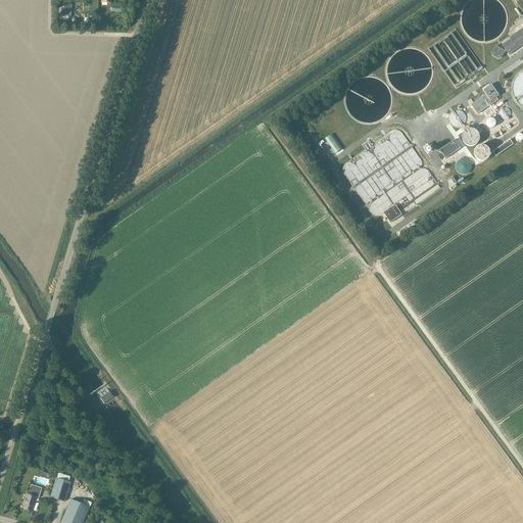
[(496,46),(491,52),(493,56),(497,59),(502,58),(504,53),(507,51),(509,55),(522,45),(522,28),(509,38),(510,40),(502,45),(505,49),(504,50),(496,46)]
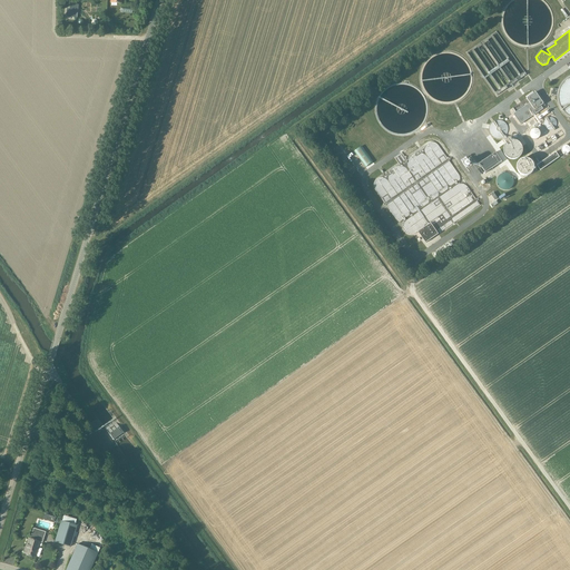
[(561,66),(554,69),(559,77),(566,72),(561,66)]
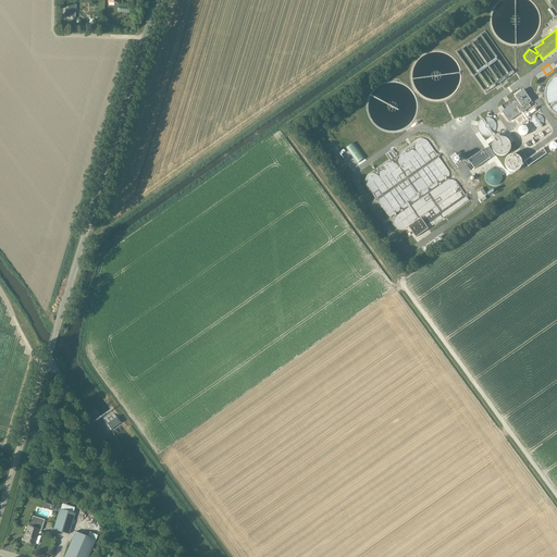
[(545,99),(547,104),(549,108),(553,112),(556,114),(556,74),(555,76),(551,79),(547,84),(545,88),(545,94),(545,99)]
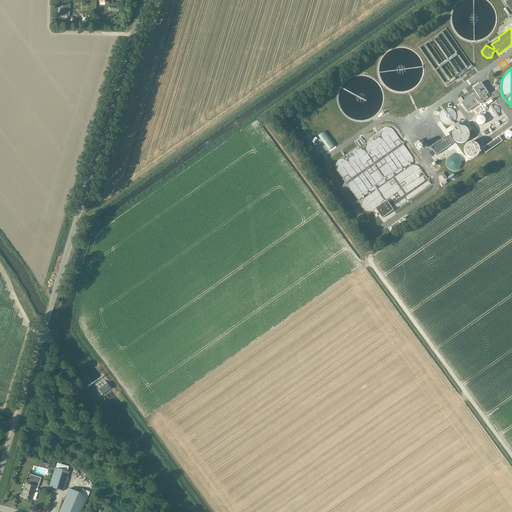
[(486,95),(488,94),(481,83),(473,89),(476,92),(464,101),(461,97),(458,99),(468,112),(488,98),(486,95)]
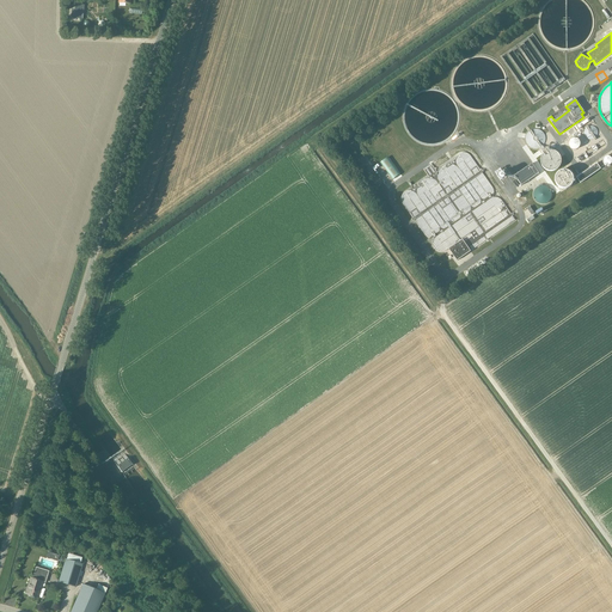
[(587,139),(591,140),(593,140),(595,139),(597,136),(598,134),(598,132),(597,129),(595,127),(592,126),(589,126),(587,127),(585,129),(583,132),(585,135),(586,138),(587,139)]
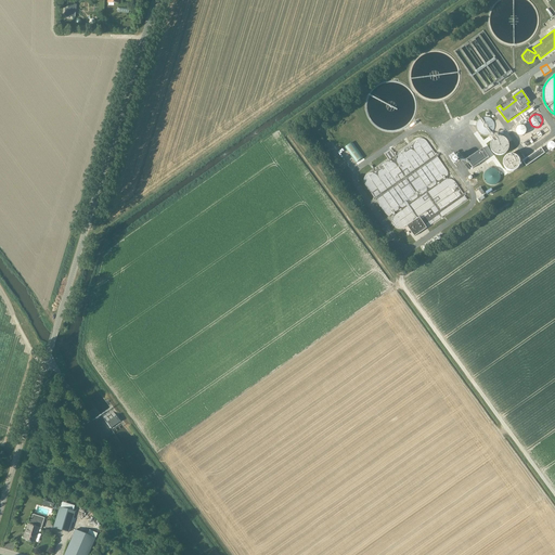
[(482,134),(486,136),(489,134),(492,133),(494,130),(494,127),(494,124),(493,121),(491,119),(489,117),(486,117),(482,118),(480,119),(478,123),(477,125),(477,128),(478,131),(480,133),(482,134)]
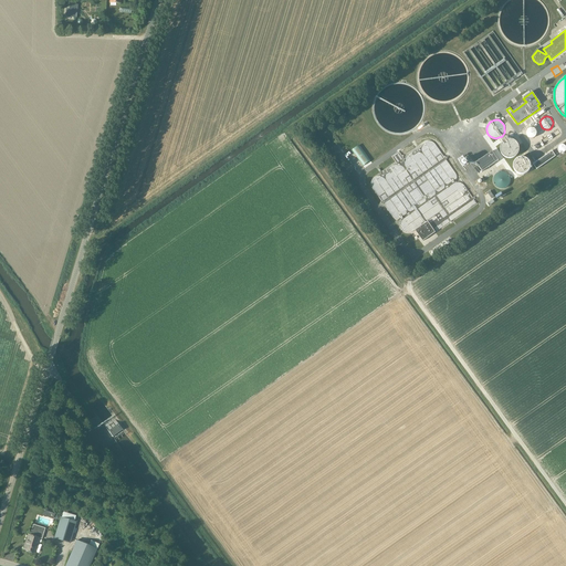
[(533,139),(535,138),(536,136),(537,134),(536,132),(535,130),(533,129),(530,129),(527,130),(526,133),(526,135),(526,137),(528,139),(531,139),(533,139)]
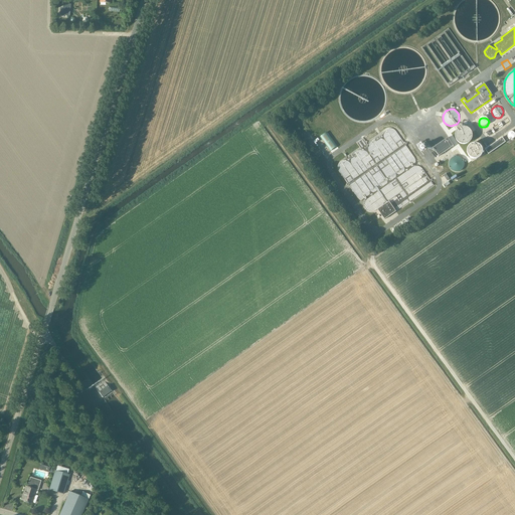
[(457,141),(459,143),(462,145),(465,145),(468,144),(470,142),(472,140),(473,137),(473,134),(471,132),(470,130),(467,128),(464,128),(462,128),(459,130),(457,132),(456,135),(456,138),(457,141)]
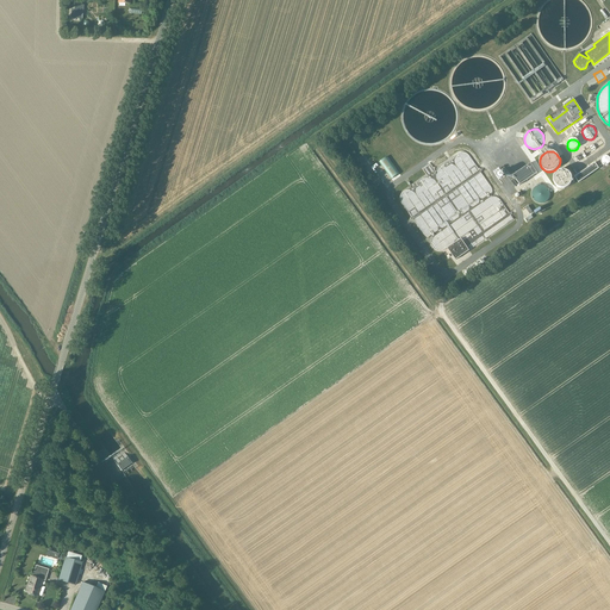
[(443,251),(447,248),(461,238),(470,250),(514,219),(500,200),(498,198),(495,197),(491,197),(492,193),(492,190),(468,155),(466,154),(464,153),(460,153),(458,154),(455,155),(454,157),(453,160),(453,162),(454,165),(450,163),(447,163),(443,165),(440,166),(437,169),(436,173),(435,176),(436,179),(435,179),(431,178),(428,178),(423,178),(421,180),(418,181),(416,185),(415,187),(415,191),(414,192),(411,190),(408,190),(405,191),(402,192),(400,194),(399,197),(399,199),(400,201),(423,235),(425,237),(429,238),(433,238),(430,241),(430,244),(431,247),(434,250),(436,251),(439,251),(441,251),(443,251)]
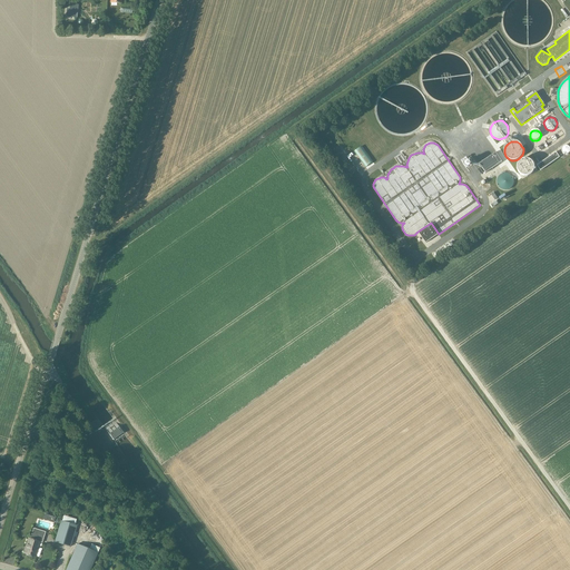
[(556,151),(540,164),(543,169),(560,157),(556,151)]
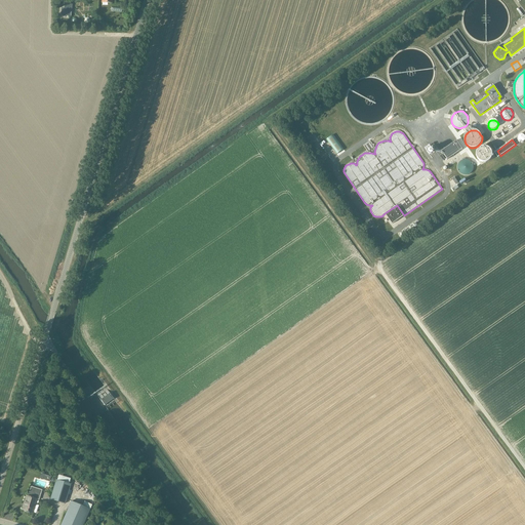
[(456,140),(441,151),(447,159),(462,149),(456,140)]
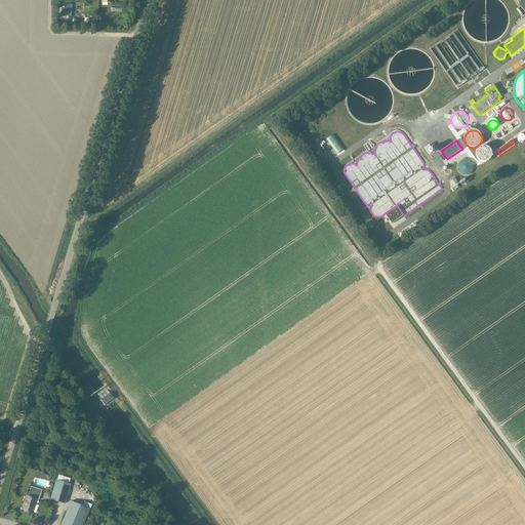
[(483,163),(486,163),(488,162),(490,160),(492,157),(492,154),(491,152),(490,149),(488,148),(485,147),(482,147),(480,148),(478,150),(476,152),(476,155),(477,158),(478,160),(480,162),(483,163)]
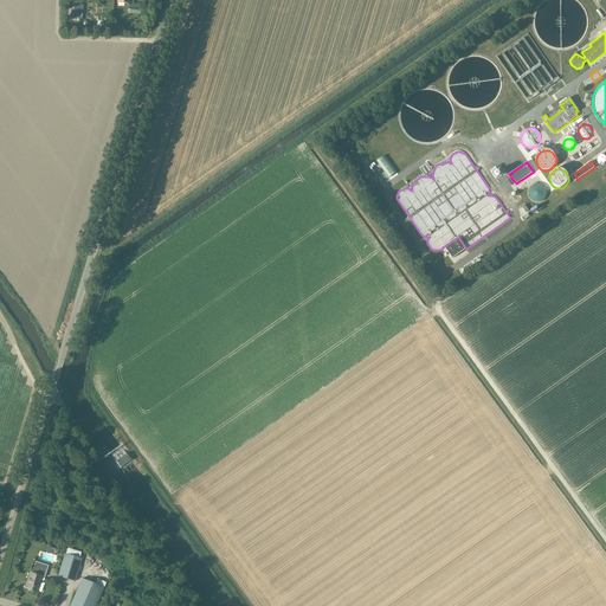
[(546,189),(545,188),(545,187),(543,187),(543,186),(542,186),(541,186),(541,185),(540,185),(539,185),(537,185),(536,185),(535,185),(534,185),(533,185),(533,186),(532,186),(530,187),(529,188),(529,189),(529,191),(528,191),(528,192),(528,193),(528,194),(528,195),(529,197),(529,198),(530,199),(532,200),(533,200),(534,201),(535,201),(536,201),(539,201),(540,201),(541,201),(542,200),(543,199),(545,199),(545,198),(545,197),(546,197),(546,195),(546,194),(546,193),(546,192),(546,191),(546,189)]
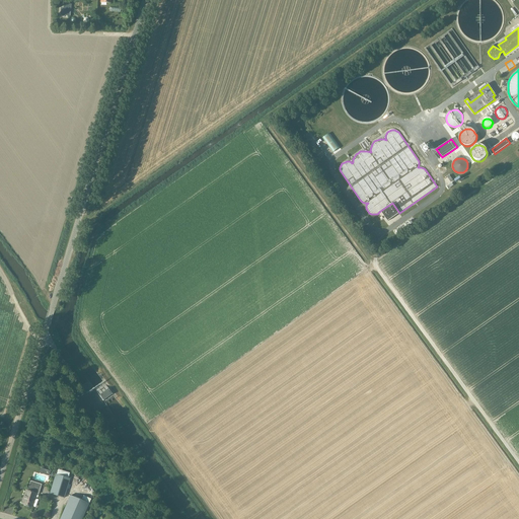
[(399,213),(392,203),(380,211),(387,221),(399,213)]
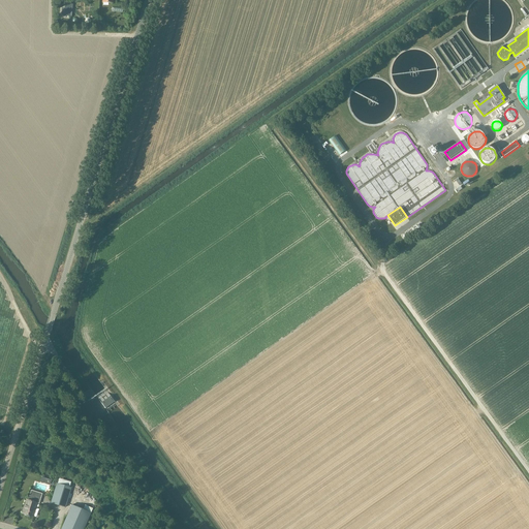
[(103,395),(98,399),(106,410),(116,403),(107,392),(103,395)]
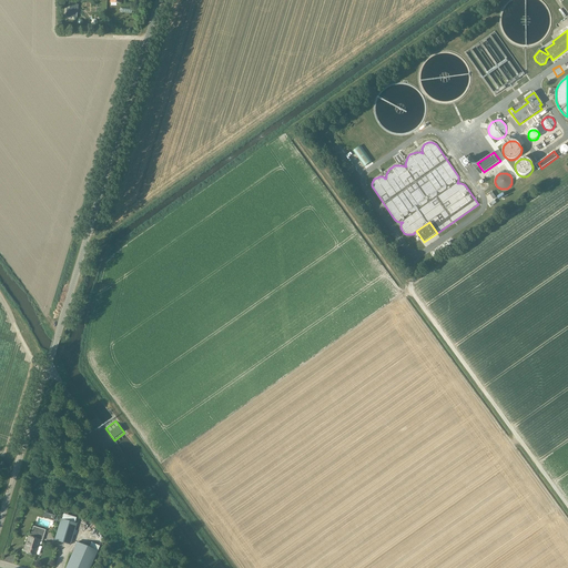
[(77,524),(62,519),(61,519),(54,540),(70,545),(77,524)]
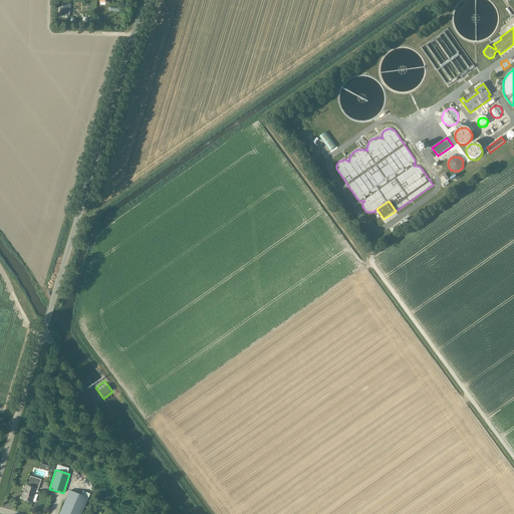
[(32,502),(36,489),(38,489),(41,480),(30,476),(27,486),(26,486),(21,499),(32,502)]
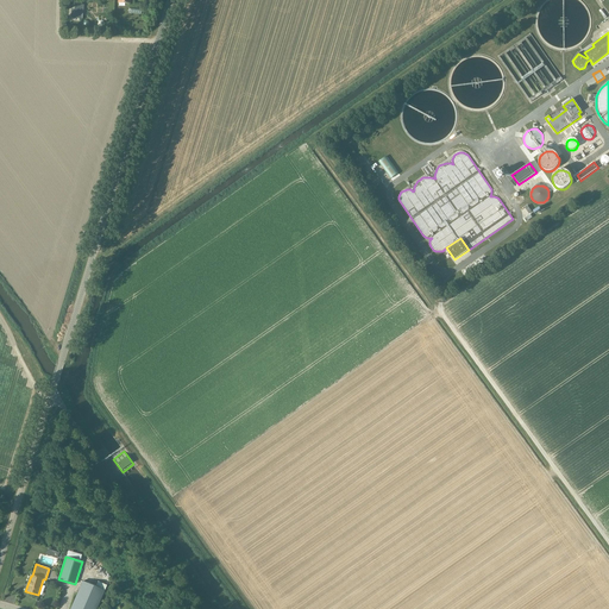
[(95,608),(105,590),(82,581),(70,608),(95,608)]
